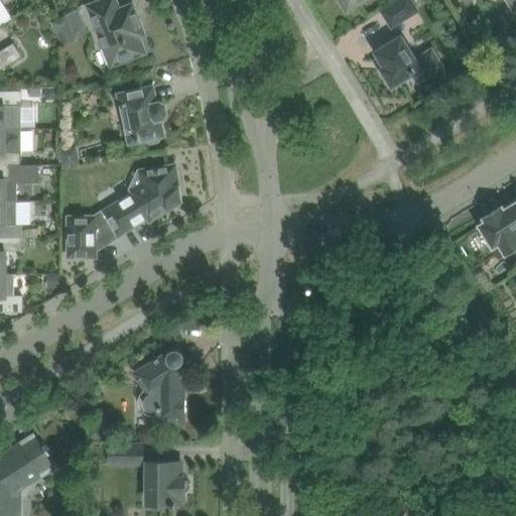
[(143,33),(140,24),(132,5),(119,10),(115,0),(104,0),(89,6),(112,65),(144,52),(138,35),(143,33)]
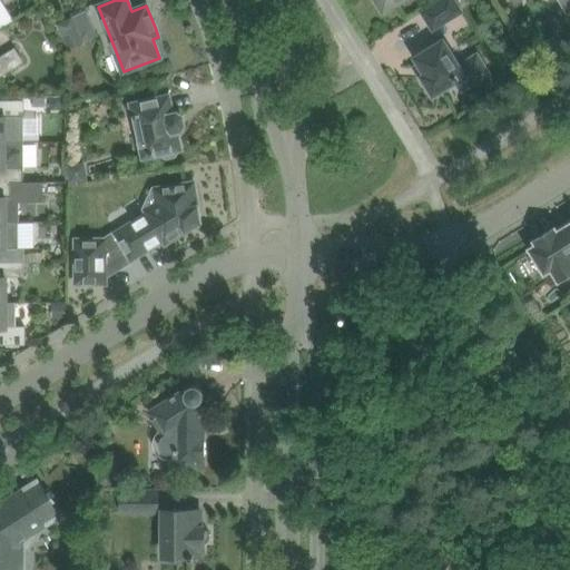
[(376,0),(383,10),(400,0),(376,0)]
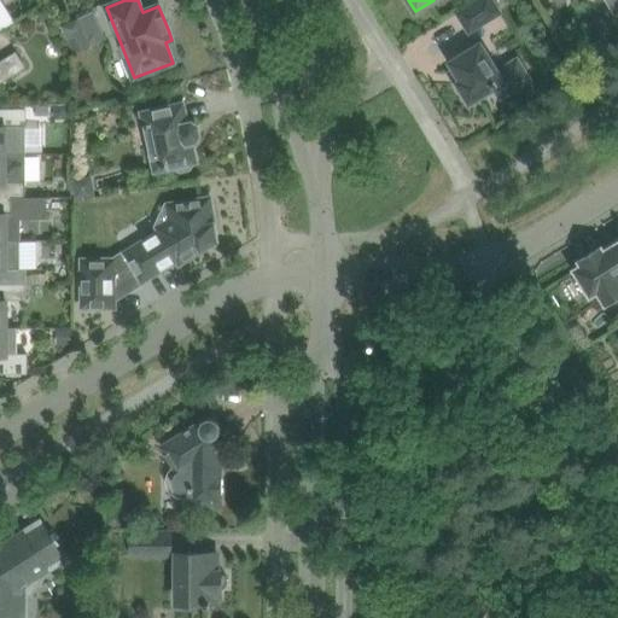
[(470,29),(499,12),(491,0),(481,0),(460,13),(470,29)]
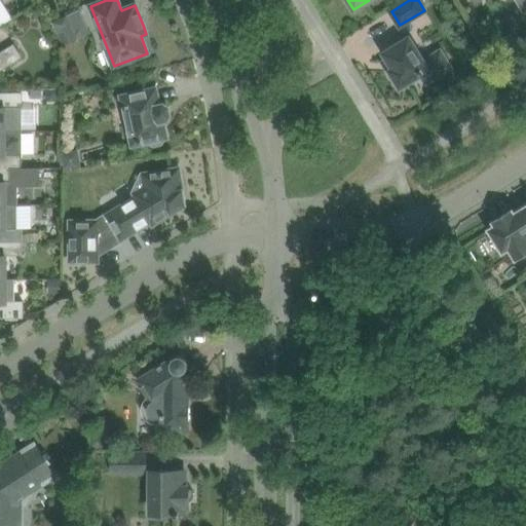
[(65,43),(91,35),(83,9),(57,17),(65,43)]
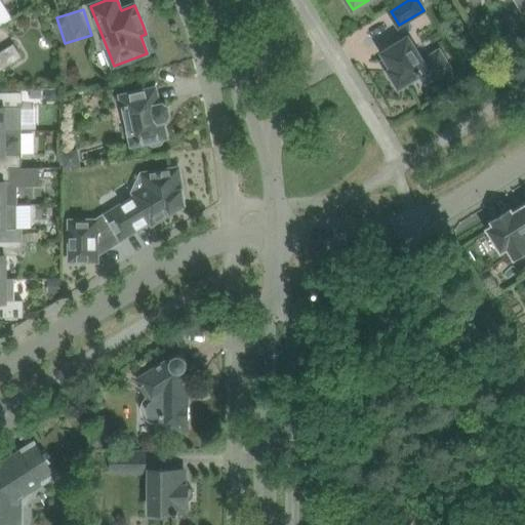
[(449,67),(439,51),(422,61),(408,37),(384,52),(394,68),(388,72),(399,89),(421,76),(426,81),(449,67)]
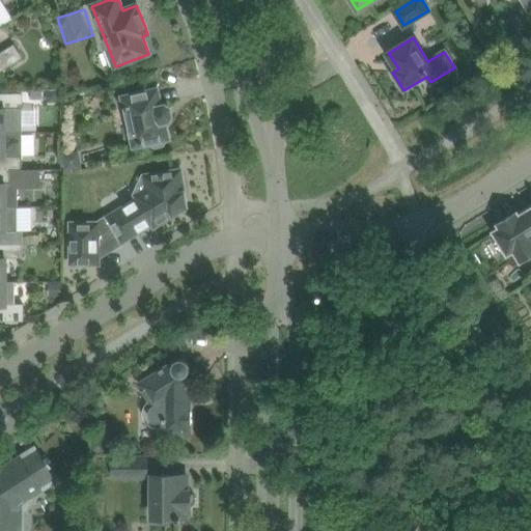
[(0,70),(21,57),(15,46),(0,54),(0,70)]
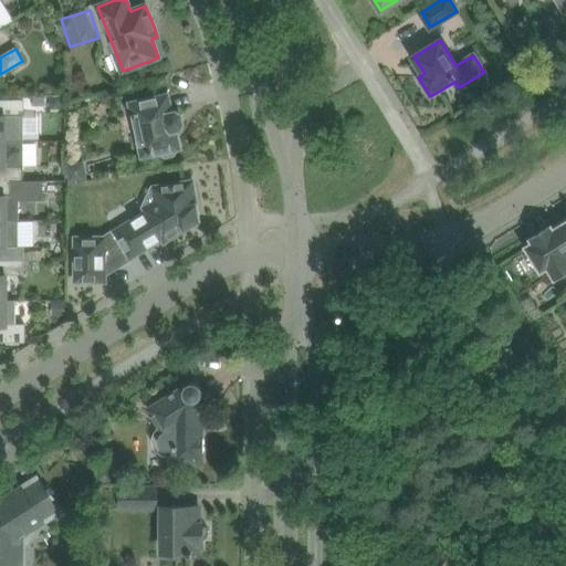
[(168,95),(146,100),(132,103),(143,155),(160,152),(161,154),(165,156),(174,155),(177,150),(176,148),(179,147),(176,129),(180,128),(182,124),(181,115),(176,112),(171,113),(168,95)]
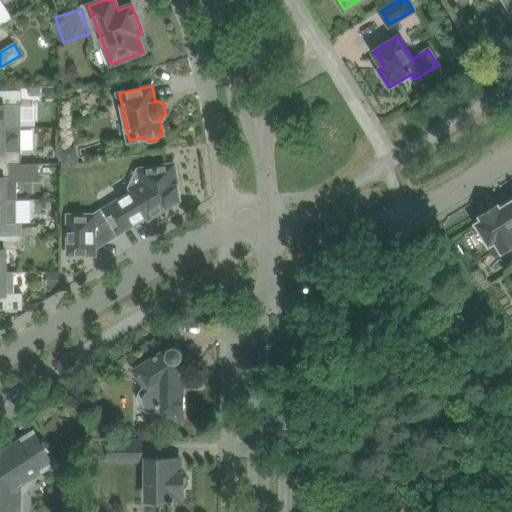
[(22,106),(22,104),(21,91),(0,90),(0,126),(22,127),(22,125),(22,106)]
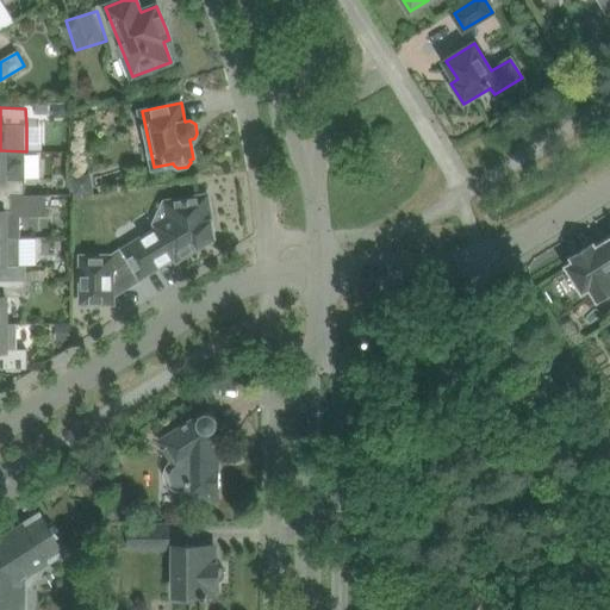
[(0,193),(26,194),(26,151),(0,150),(0,193)]
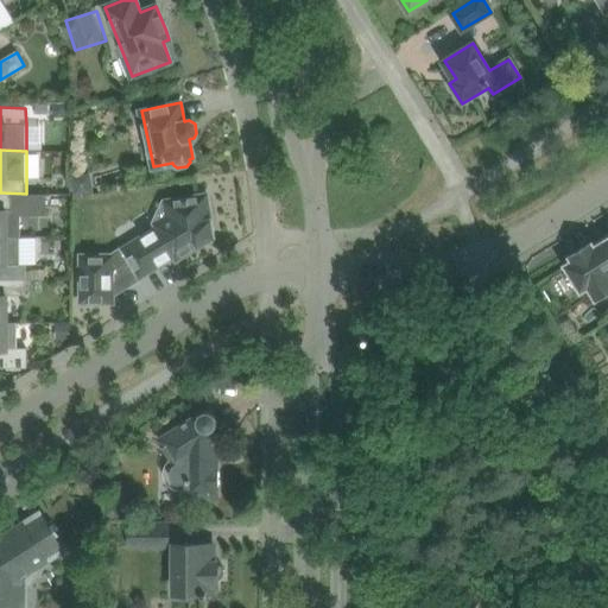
[(73,177),(75,197),(95,194),(92,173),(73,177)]
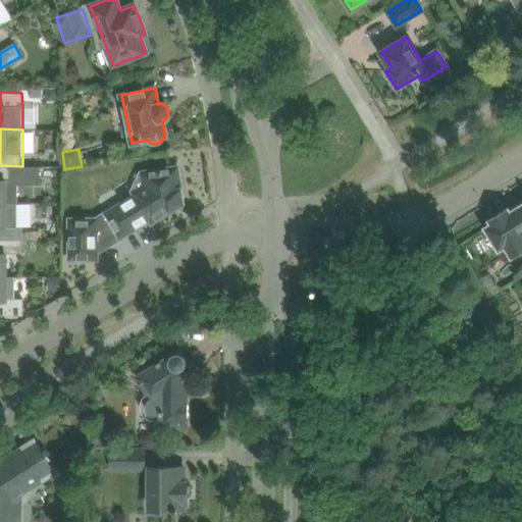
[(18,185),(30,185),(41,184),(41,166),(22,166),(0,165),(0,202),(6,203),(6,202),(16,202),(18,202),(18,185)]
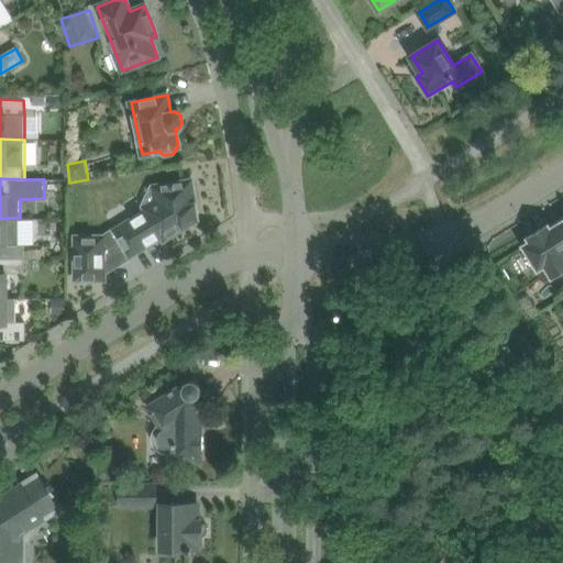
[(147,210),(116,230),(131,255),(162,235),(164,239),(184,227),(184,228),(192,222),(197,212),(196,202),(195,202),(194,198),(196,195),(195,186),(191,184),(191,180),(155,186),(145,207),(147,210)]
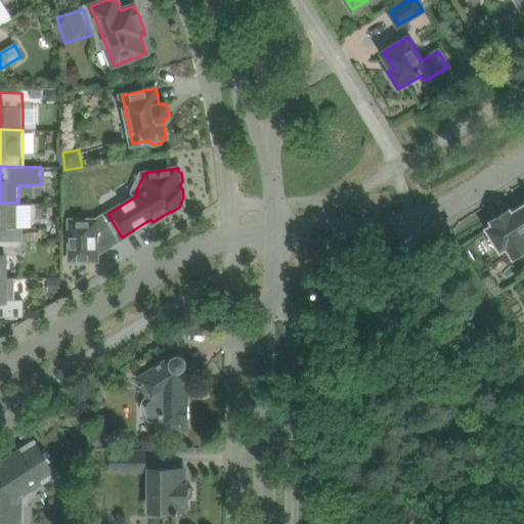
[(17,227),(16,203),(6,203),(6,204),(0,203),(0,239),(23,241),(23,227),(17,227)]
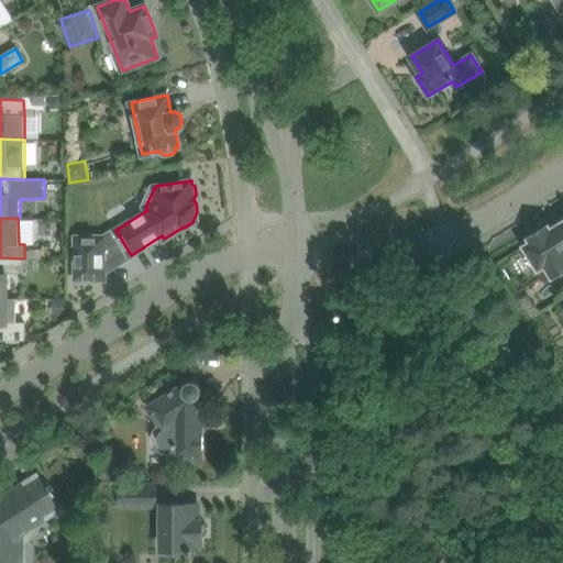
[(562,219),(550,228),(548,224),(529,235),(531,241),(525,245),(539,267),(545,263),(553,276),(562,268),(562,219)]
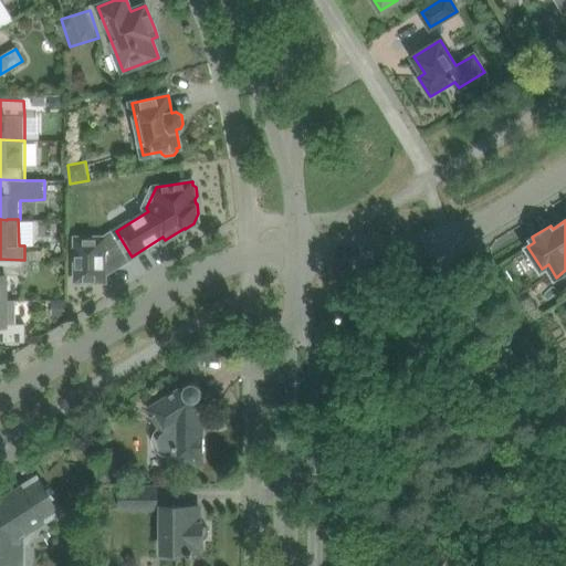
[(77,257),(77,279),(104,279),(104,234),(77,234),(77,257)]
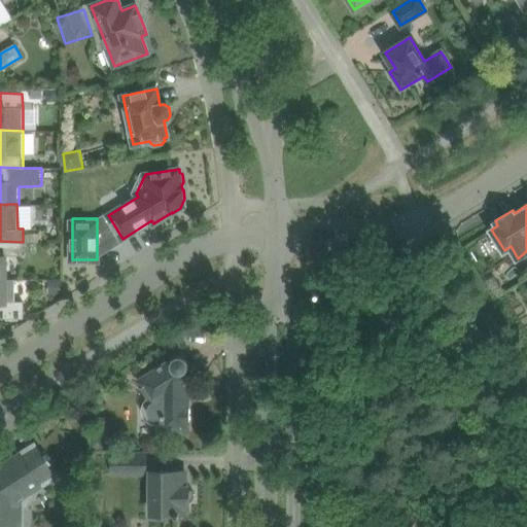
[(0,278),(6,279),(6,255),(23,255),(23,242),(0,241),(0,278)]
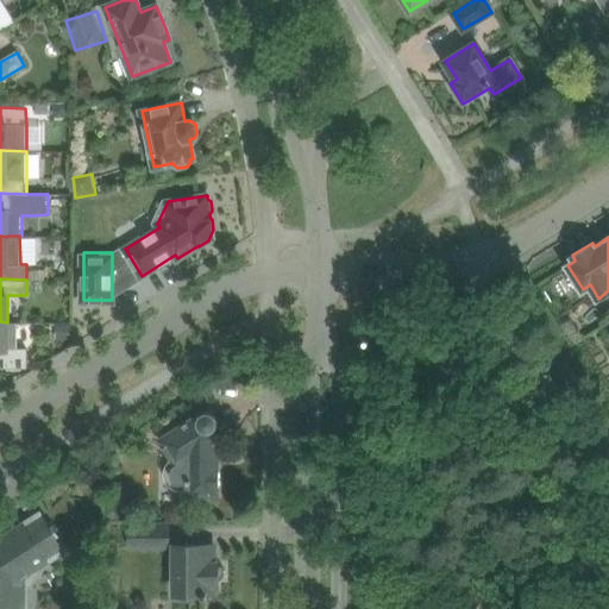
[(17,322),(7,324),(7,322),(0,321),(0,365),(26,366),(26,352),(17,352),(17,322)]
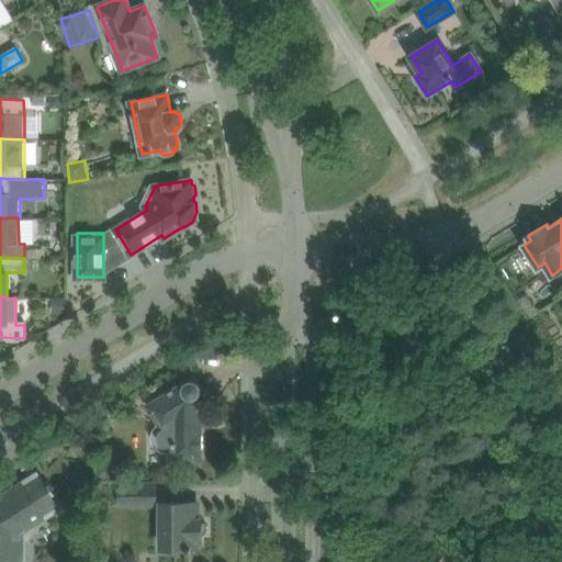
[(188,381),(148,405),(161,427),(160,428),(159,430),(159,433),(159,435),(159,436),(160,438),(160,440),(163,441),(164,444),(166,445),(167,445),(169,446),(171,446),(173,445),(173,457),(201,457),(201,449),(203,449),(203,433),(201,433),(201,425),(201,388),(201,386),(200,384),(200,383),(199,382),(198,381),(195,380),(194,380),(192,380),(191,380),(189,380),(188,381)]
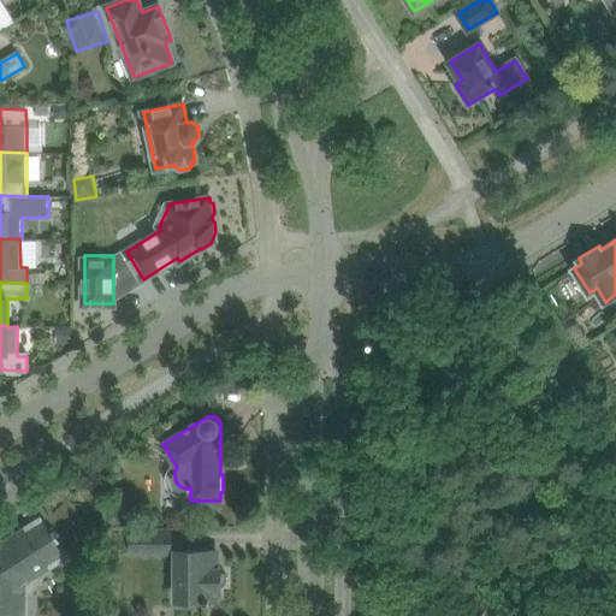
[(31,576),(33,573),(47,564),(48,567),(65,556),(54,540),(41,520),(24,529),(27,532),(13,540),(0,548),(0,615),(1,615),(24,615),(24,587),(27,585),(29,582),(30,580),(31,576)]
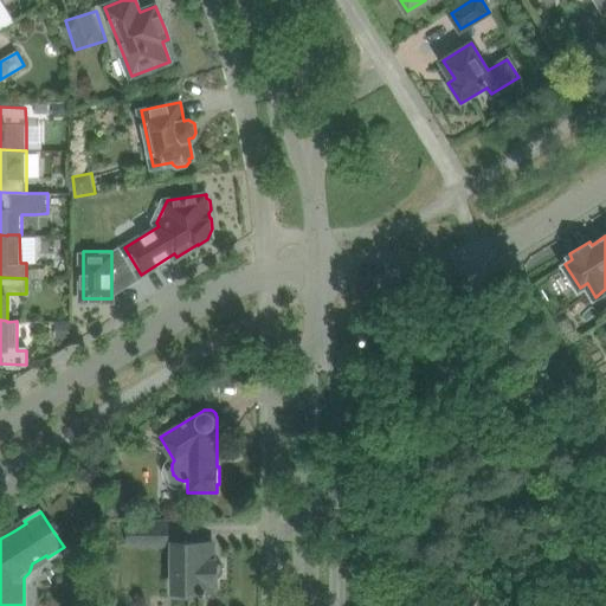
[(168,542),(168,522),(130,523),(130,542),(168,542)]
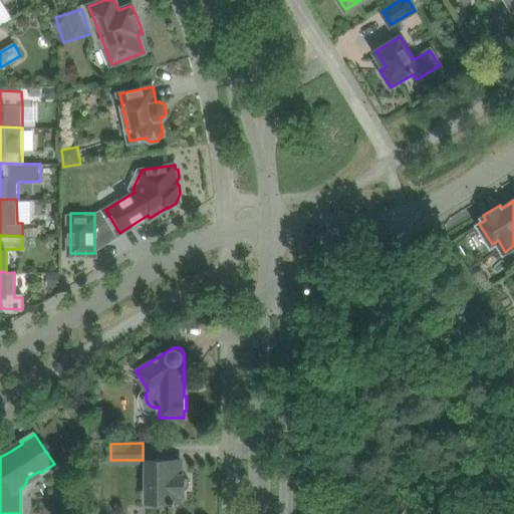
[(188,478),(184,477),(184,476),(181,476),(181,459),(149,459),(149,501),(171,501),(171,503),(175,503),(175,501),(181,501),(181,497),(184,497),(184,490),(188,488),(191,485),(191,481),(188,478)]
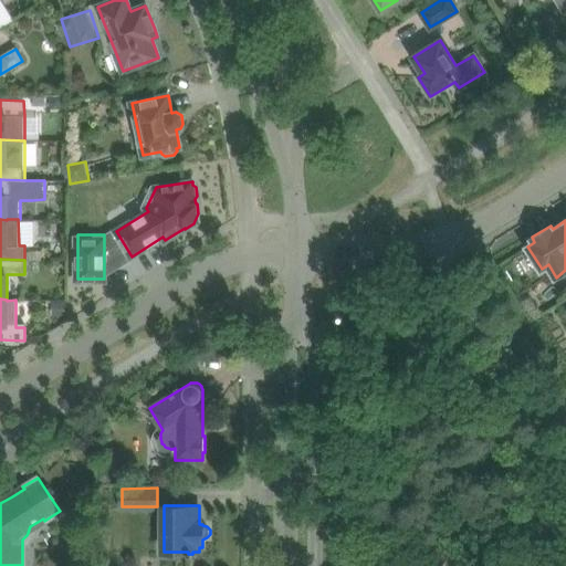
All buildings are outlined.
